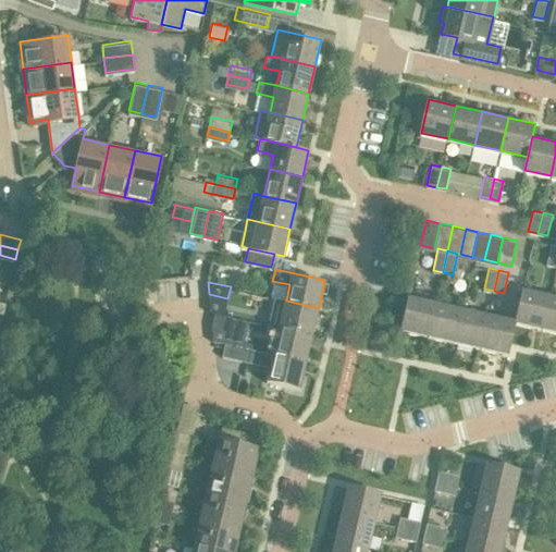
[(516,321),(542,327),(550,294),(523,287),(516,320),(516,321)]
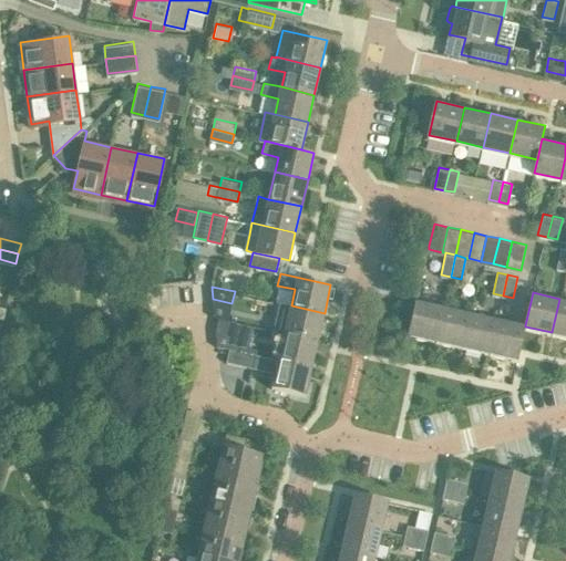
[(552,332),(565,335),(565,300),(559,299),(552,332)]
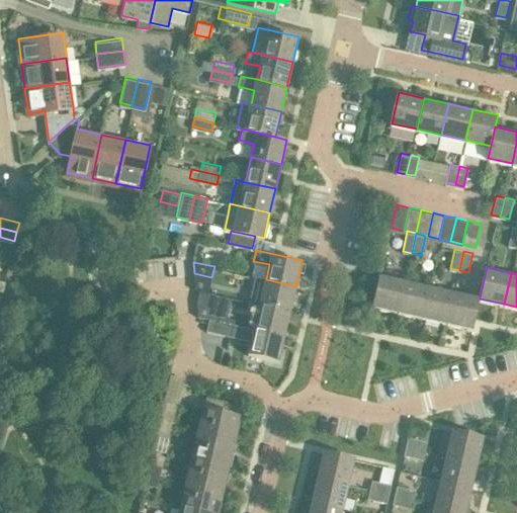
[(373,306),(398,311),(406,280),(380,274),(373,306)]
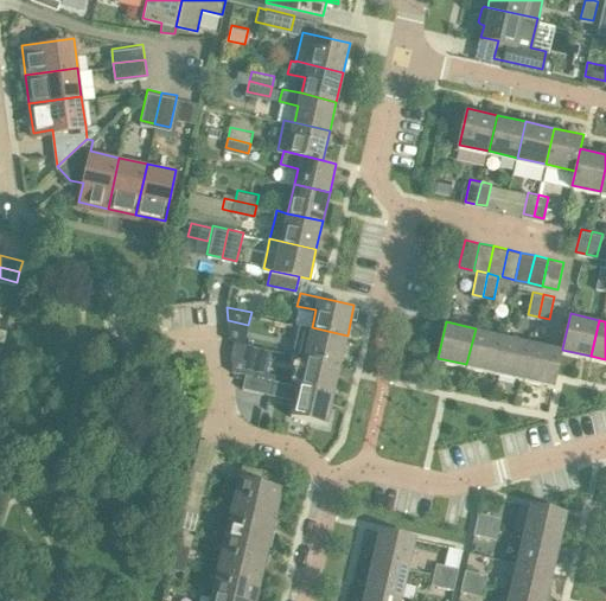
[(298,324),(292,351),(306,355),(340,363),(348,336),(312,327),(298,324)]
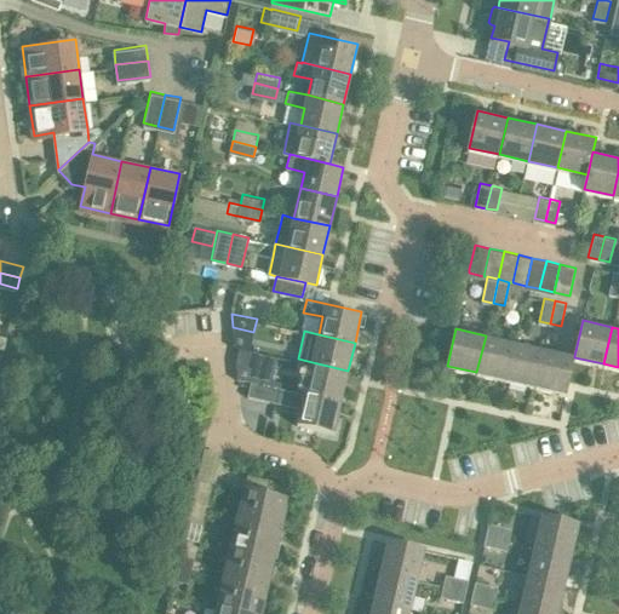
[(476,372),(506,379),(515,342),(486,336),(476,372)]
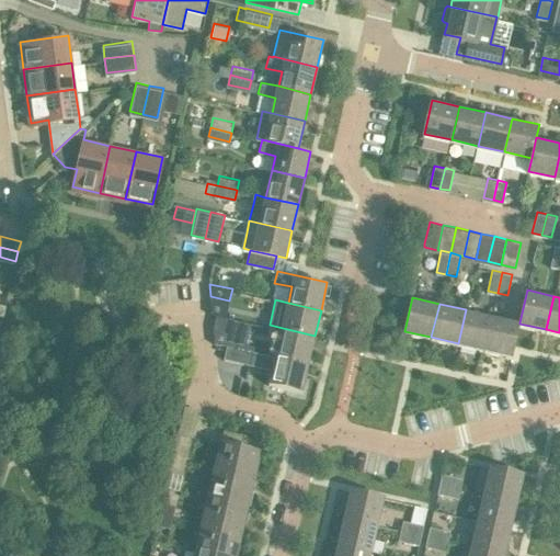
[(458,343),(484,349),(492,316),(466,309),(458,343)]
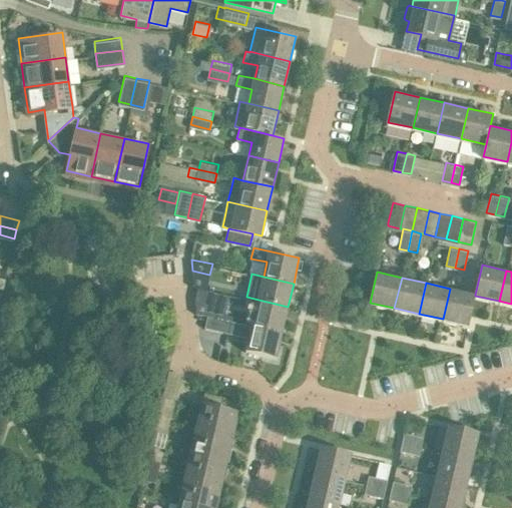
[(475,295),(450,289),(443,319),(468,325),(475,296),(475,295)]
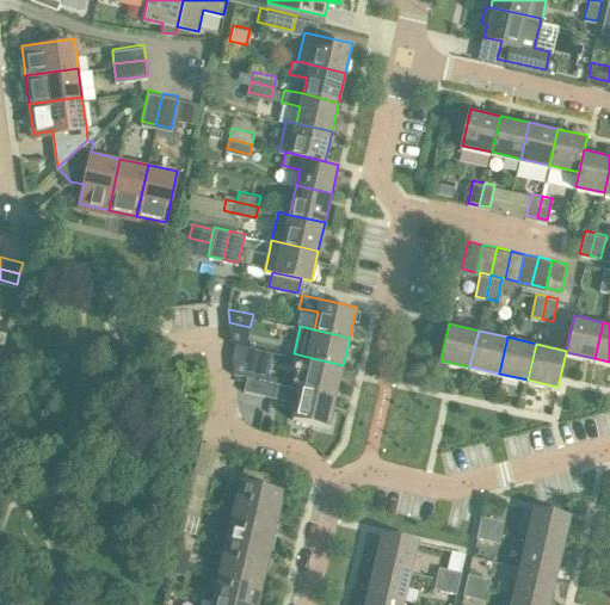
[(248,375),(253,376),(256,362),(233,356),(234,371),(248,375)]
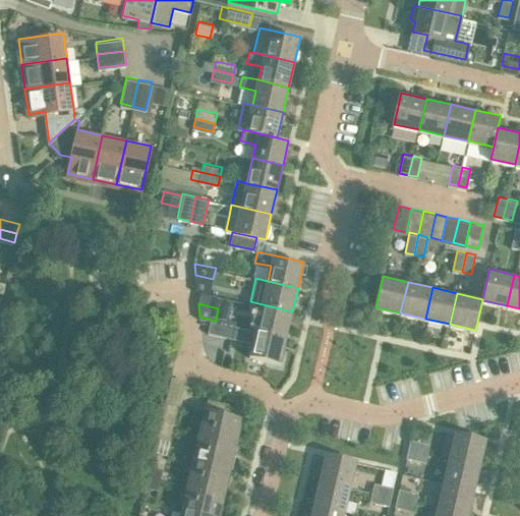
[(263,304),(256,330),(286,337),(292,311),(263,304)]
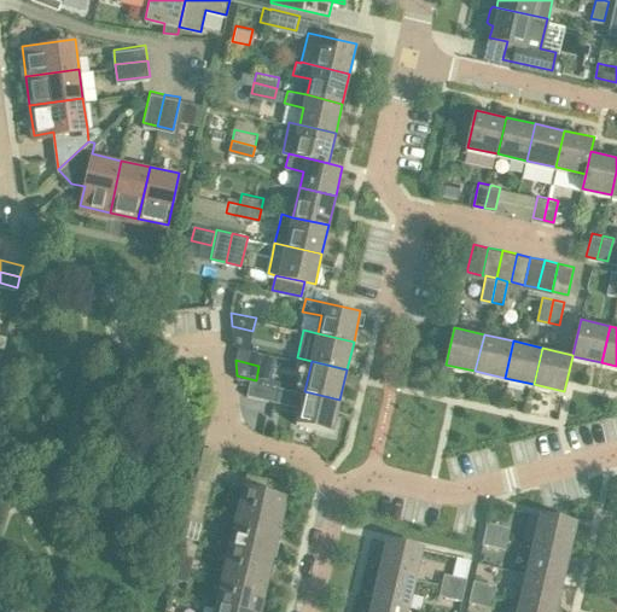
[(275,400),(279,385),(256,380),(251,379),(248,394),(275,400)]
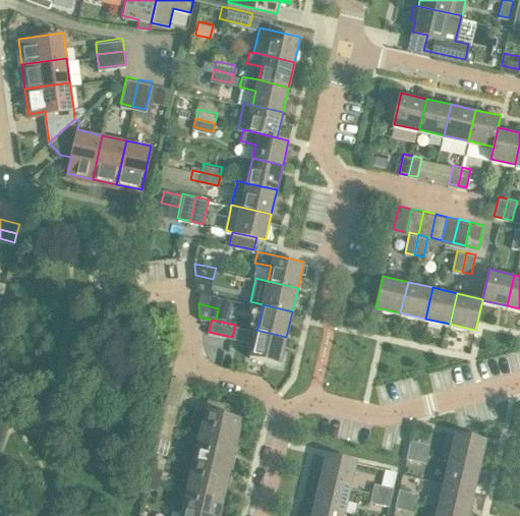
[(281,361),(286,337),(256,330),(250,354),(281,361)]
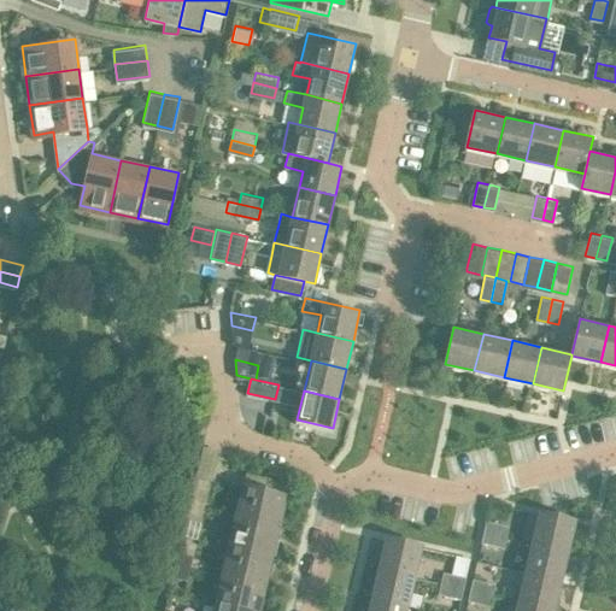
[(244,486),(236,516),(280,526),(287,495),(244,486)]
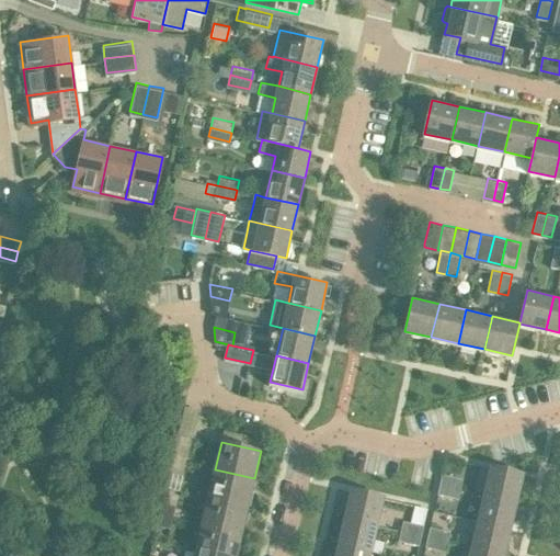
[(169,471),(170,471),(183,474),(185,463),(172,460),(169,471)]
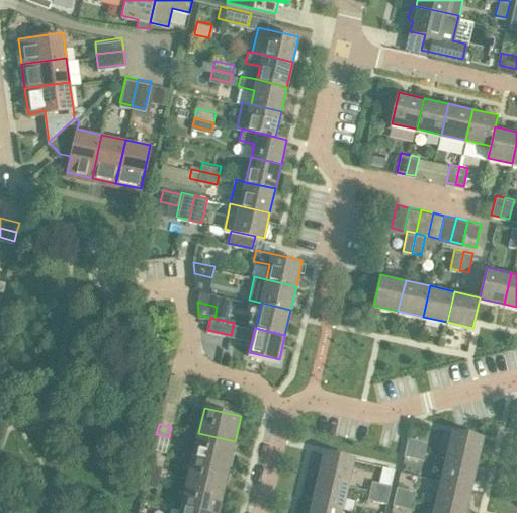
[(484,436),(452,429),(447,453),(479,460),(484,436)]
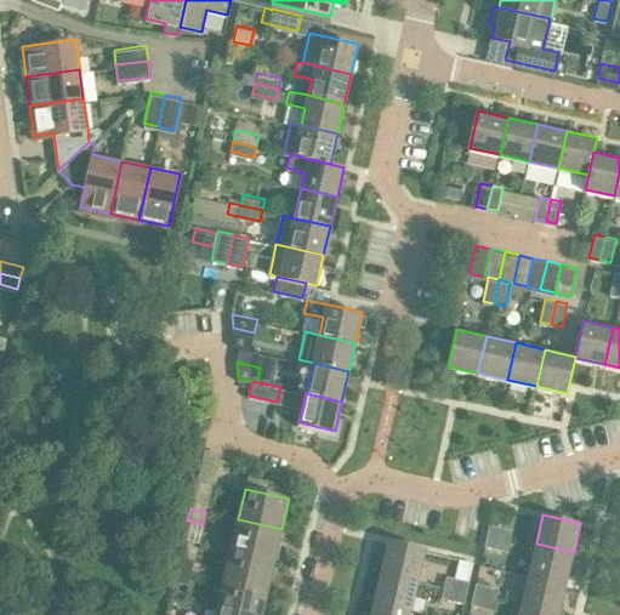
[(238,519),(231,548),(276,558),(282,529),(238,519)]
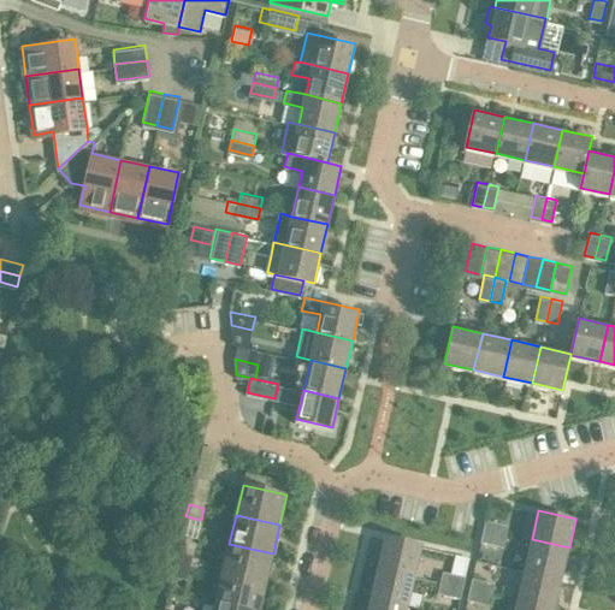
[(486,519),(484,528),(506,533),(508,523),(486,519)]
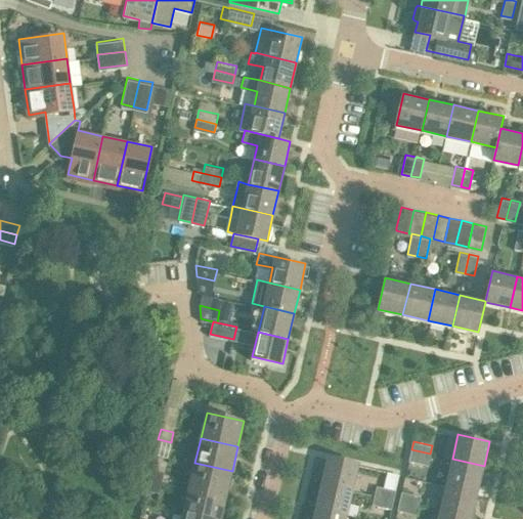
[(411,449),(409,459),(428,464),(430,453),(411,449)]
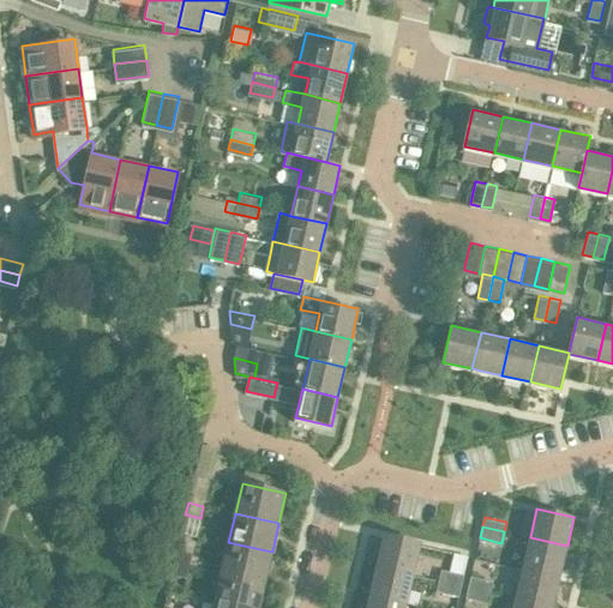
[(421,542),(384,534),(377,563),(414,572),(421,542)]
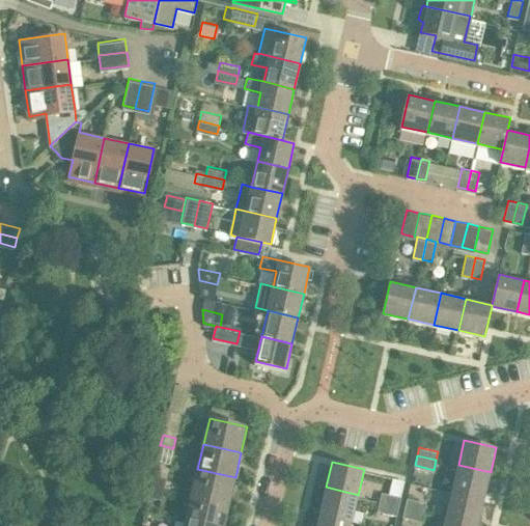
[(458,465),(452,490),(484,497),(491,472),(458,465)]
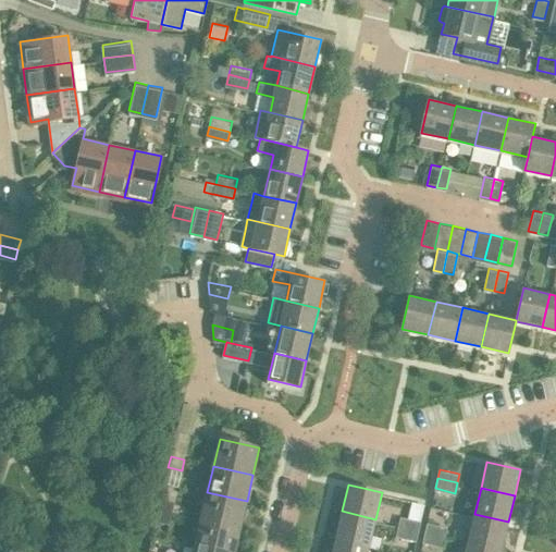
[(207,492),(200,517),(241,526),(247,501),(207,492)]
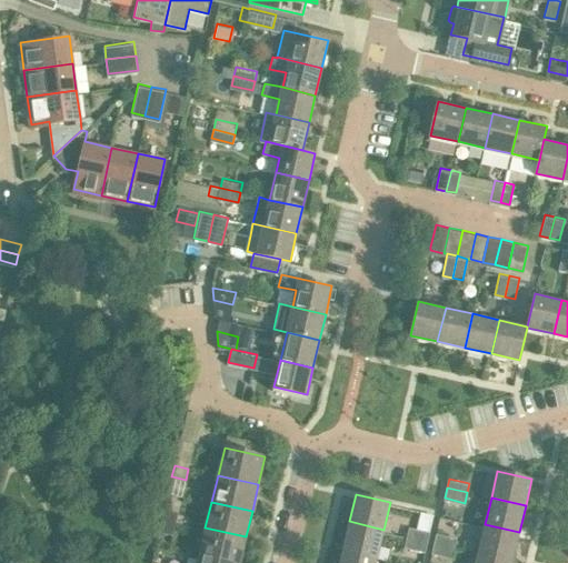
[(165,506),(161,519),(176,522),(178,510),(165,506)]
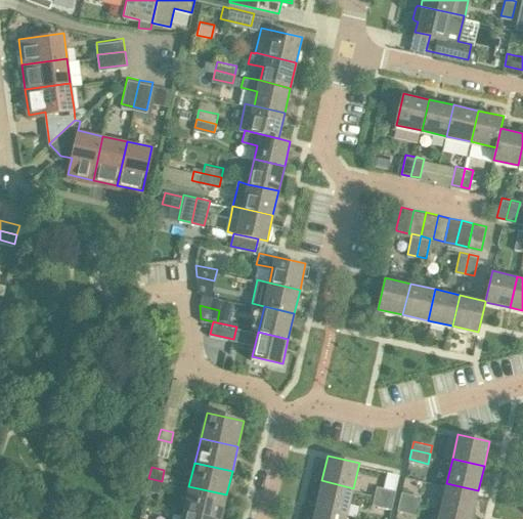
[(146,488),(147,488),(159,491),(162,481),(148,478),(146,488)]
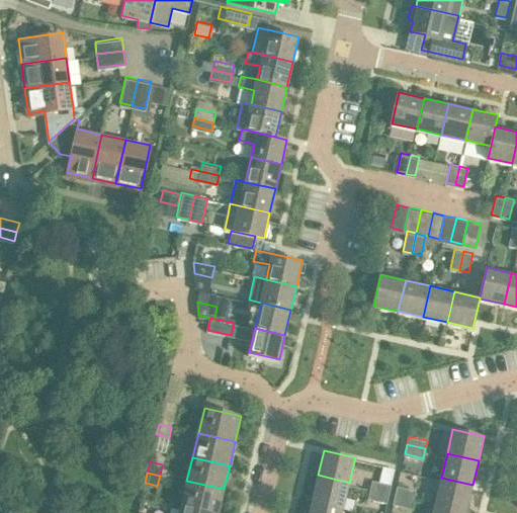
[(318,475),(313,499),(344,506),(349,483),(318,475)]
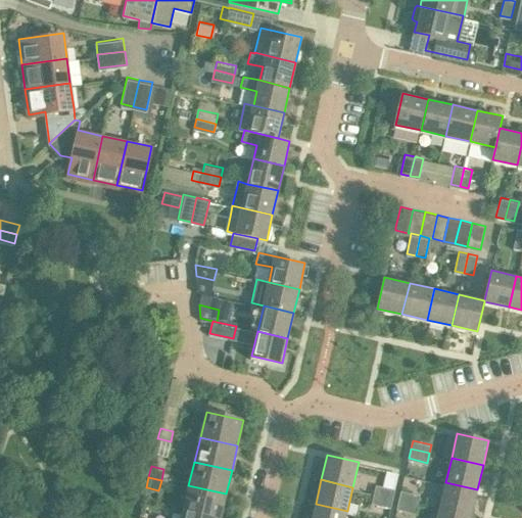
[(445,482),(440,507),(472,515),(477,489),(445,482)]
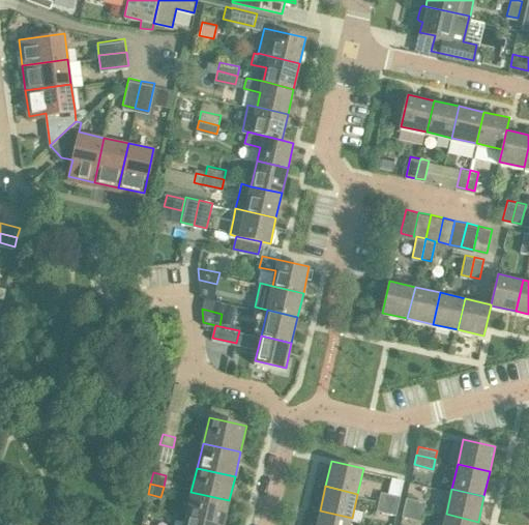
[(379,498),(399,503),(401,494),(381,490),(379,498)]
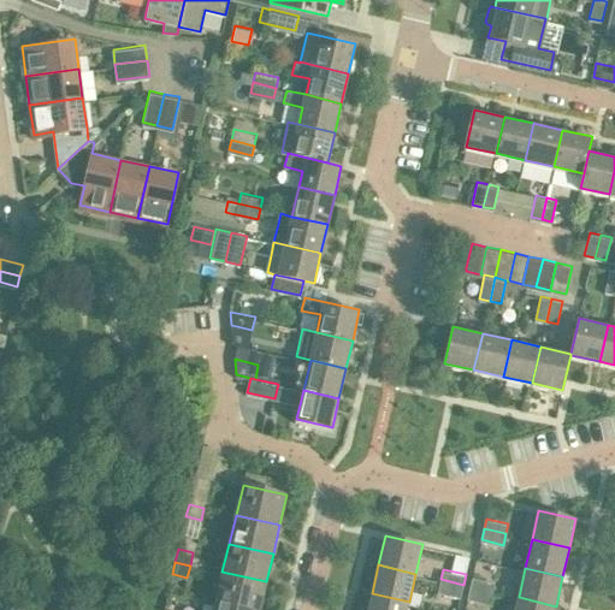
[(222,572),(216,600),(256,609),(259,609),(266,581),(222,572)]
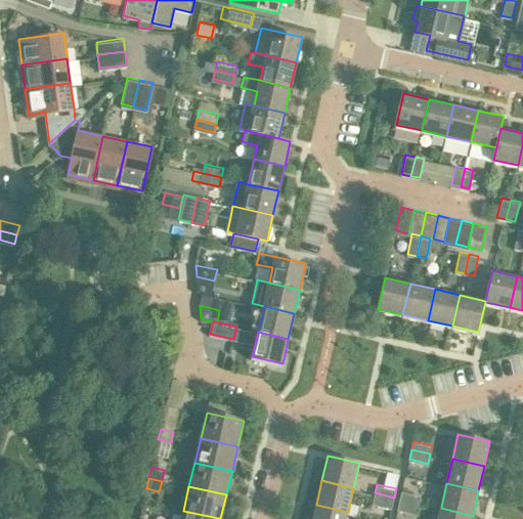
[(400,499),(419,503),(421,494),(401,490),(400,499)]
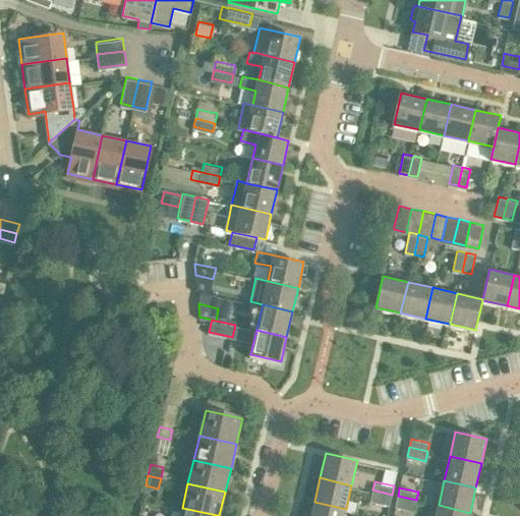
[(392,495),(372,490),(370,500),(389,504),(392,495)]
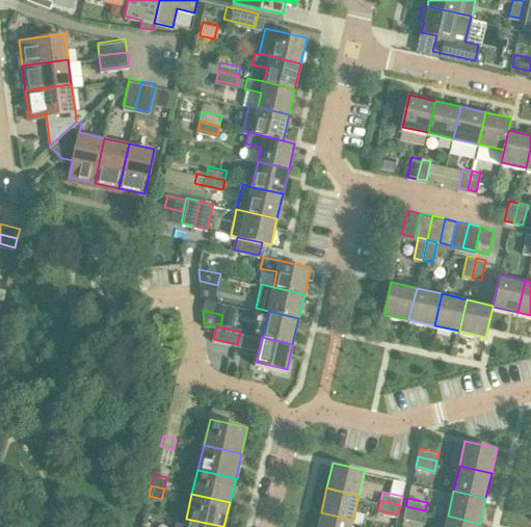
[(425,510),(406,506),(403,517),(423,521),(425,510)]
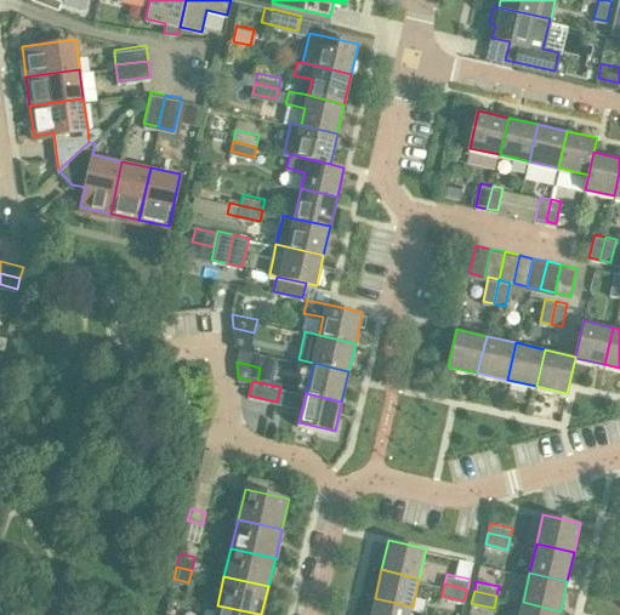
[(375,598),(370,614),(410,614),(413,607),(375,598)]
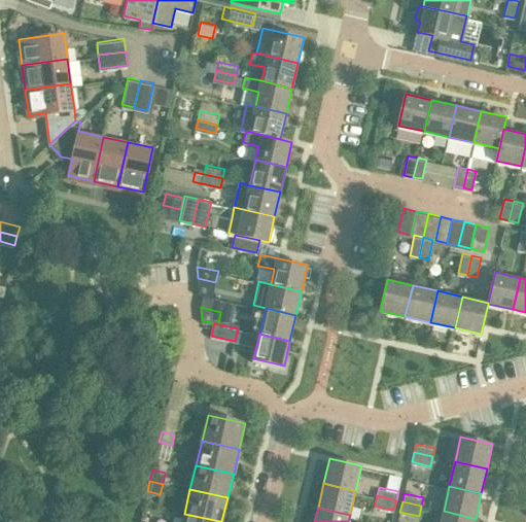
[(444,511),(441,521),(474,521),(476,519),(444,511)]
